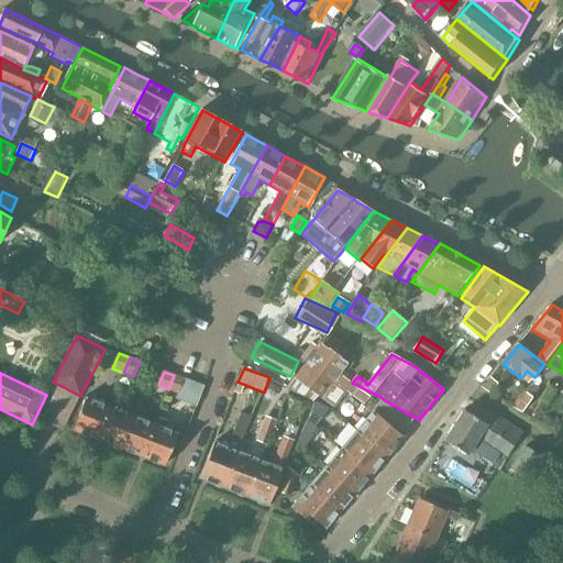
[(174,375),(168,389),(178,393),(176,399),(194,407),(202,386),(174,375)]
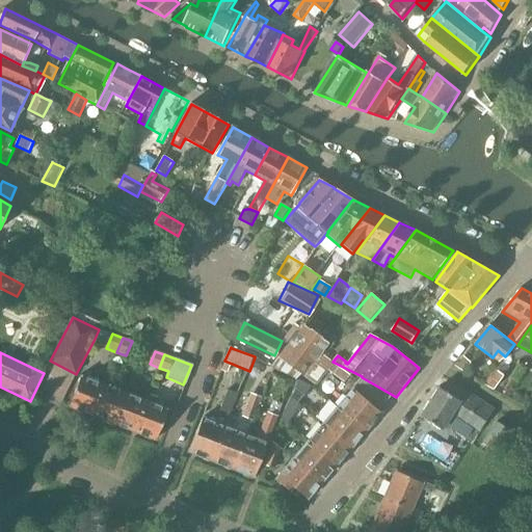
[(463,372),(472,363),(463,356),(455,366),(463,372)]
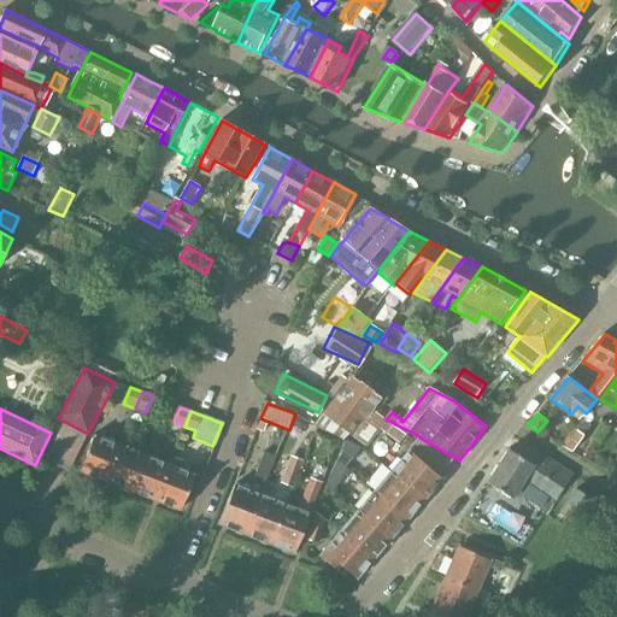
[(309,422),(295,415),(292,424),(304,432),(309,422)]
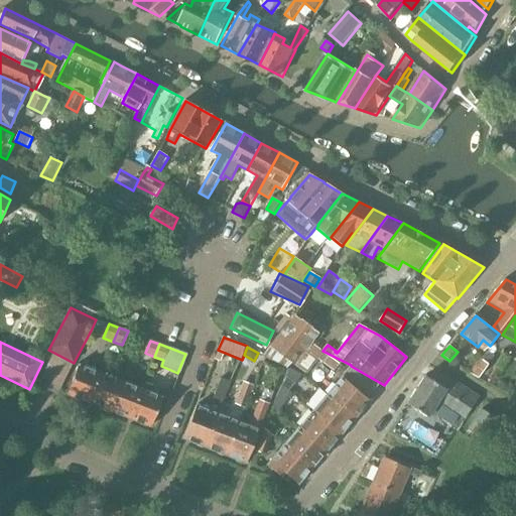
[(324,353),(318,360),(335,371),(339,364),(324,353)]
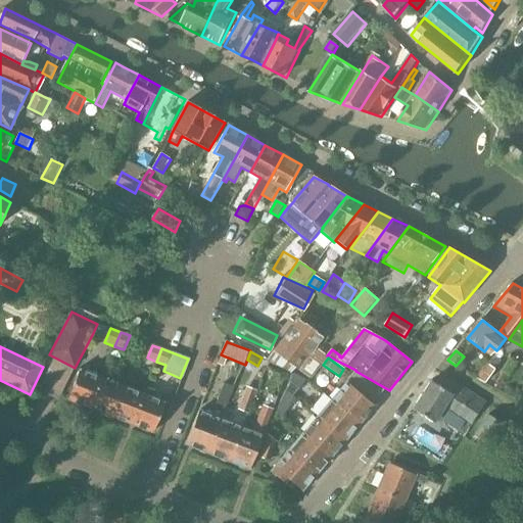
[(485,384),(495,370),(487,364),(476,378),(485,384)]
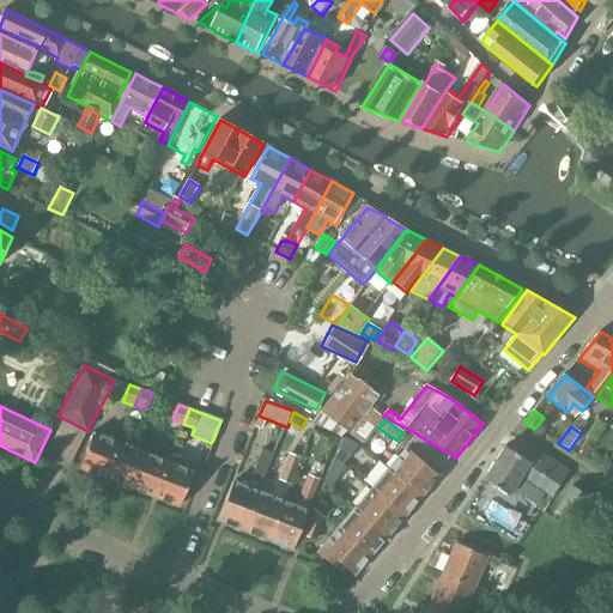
[(105,479),(120,442),(95,432),(80,469),(105,479)]
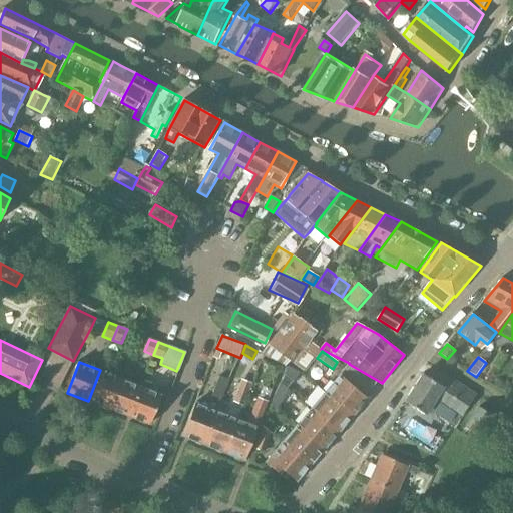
[(326,393),(354,417),(369,399),(365,396),(378,382),(381,384),(382,383),(349,364),(348,364),(341,375),(326,393)]
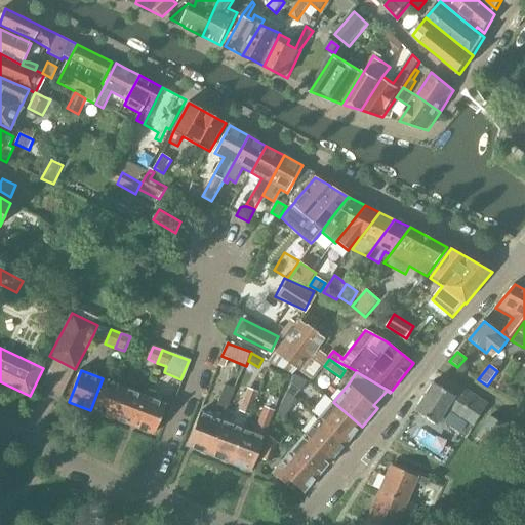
[(291,385),(304,391),(309,382),(296,375),(291,385)]
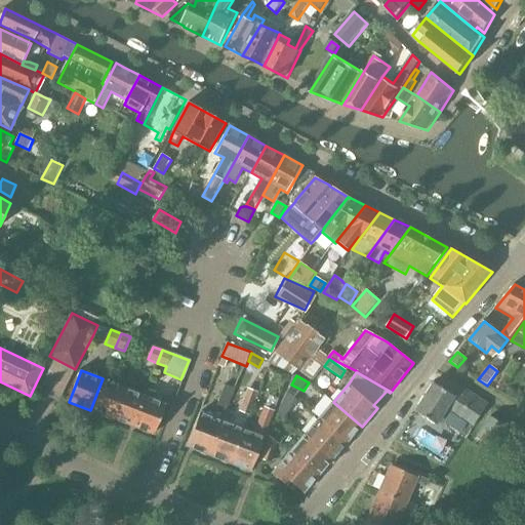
[(112,418),(124,387),(103,378),(90,410),(112,418)]
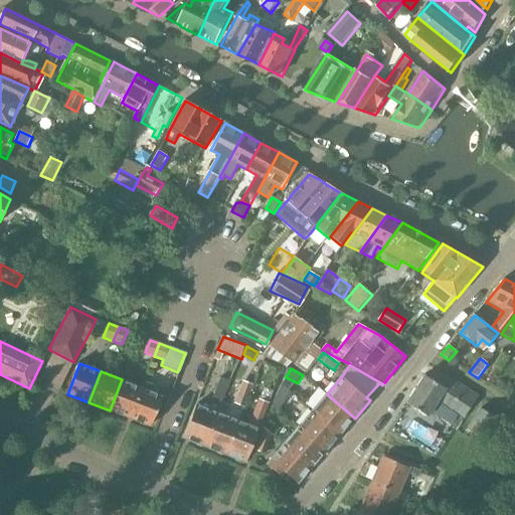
[(479,396),(441,372),(435,381),(425,375),(406,403),(427,416),(438,401),(464,418),(479,396)]
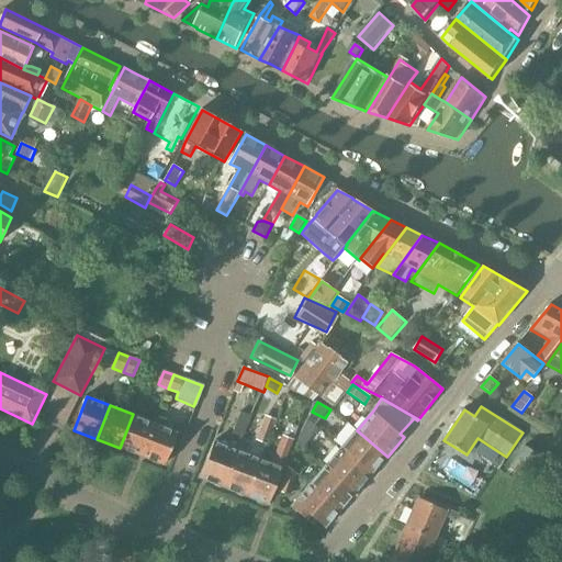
[(200,479),(223,487),(238,450),(242,441),(253,415),(244,412),(240,419),(229,447),(215,441),(200,479)]
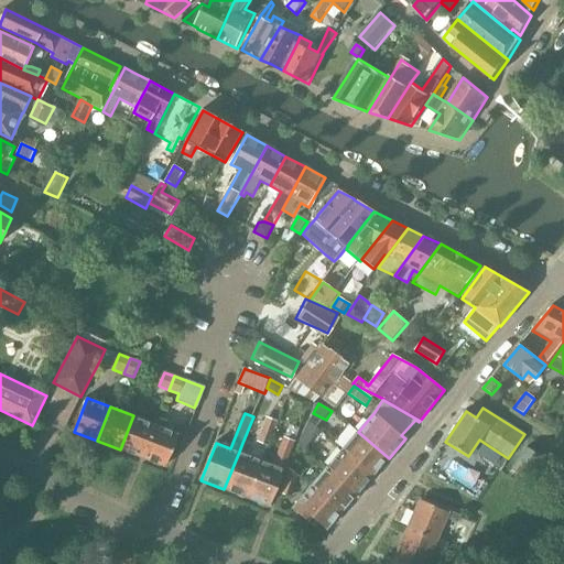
[(133,415),(120,449),(142,458),(155,424),(133,415)]
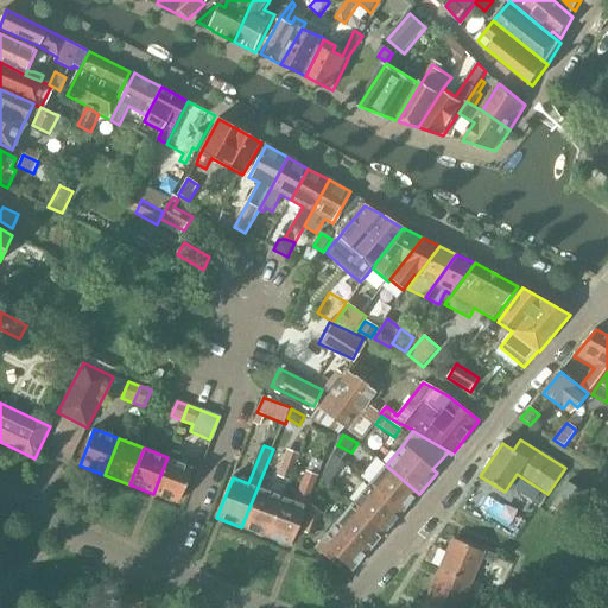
[(170,450),(168,457),(153,494),(178,504),(192,468),(178,462),(182,455),(170,450)]
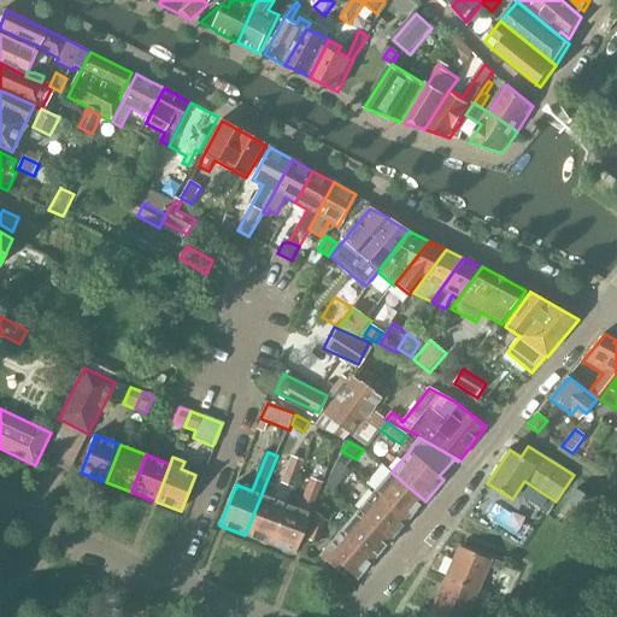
[(294,489),(305,462),(292,457),(281,483),(294,489)]
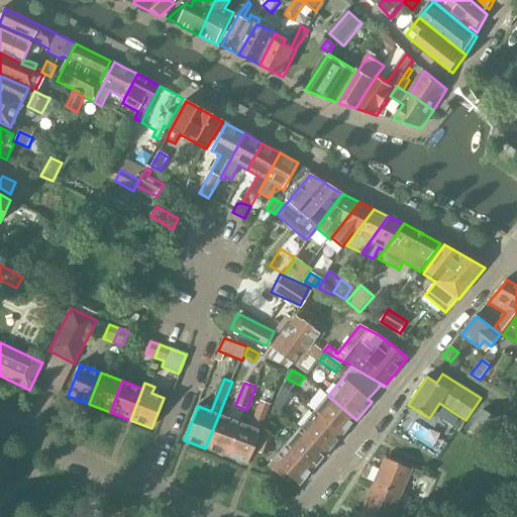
[(283,387),(274,408),(280,413),(294,395),(283,387)]
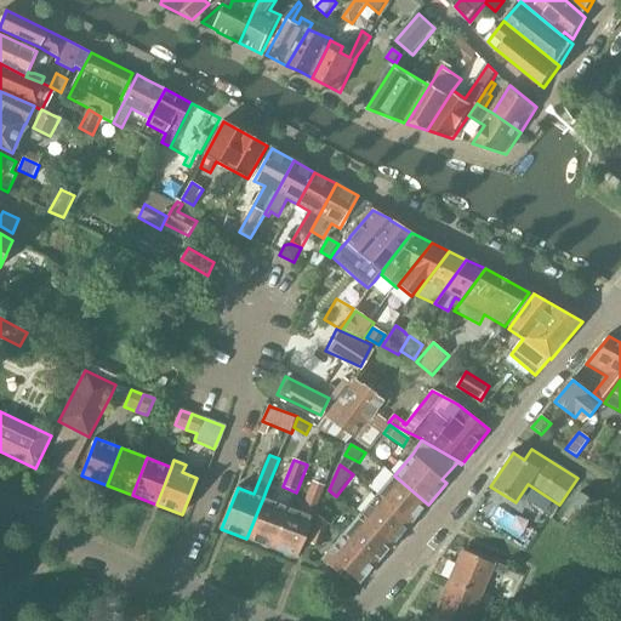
[(377,496),(410,525),(428,505),(394,476),(377,496)]
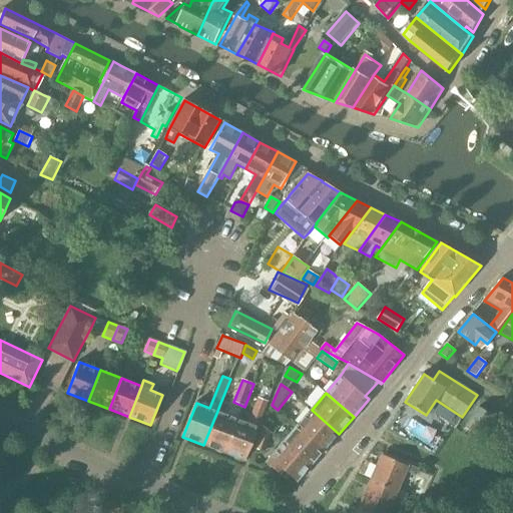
[(238,418),(224,453),(245,461),(270,402),(259,398),(248,423),(238,418)]
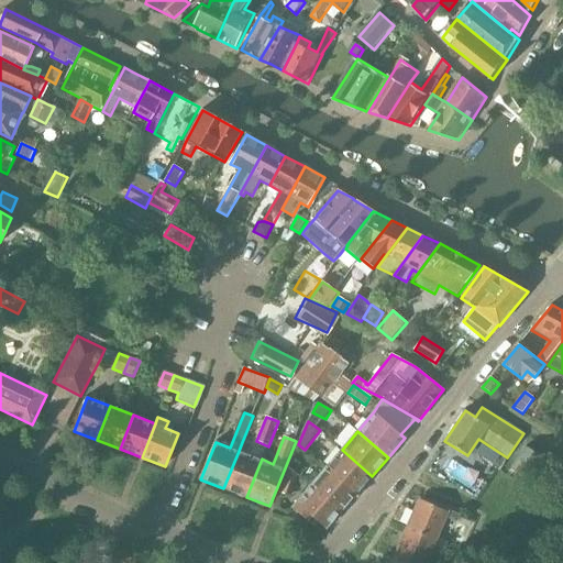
[(326,467),(356,494),(372,476),(342,450),(326,467)]
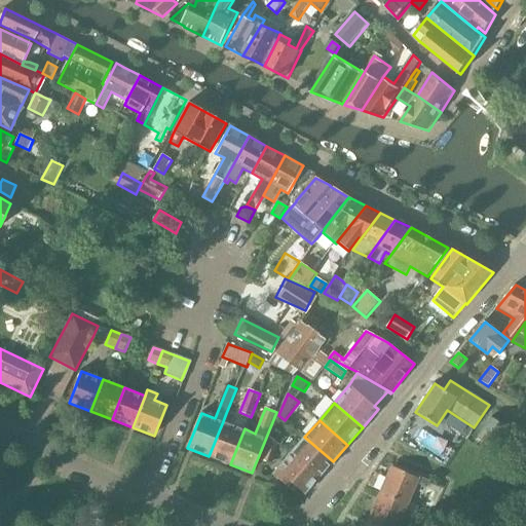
[(223,421),(209,456),(230,464),(245,428),(223,421)]
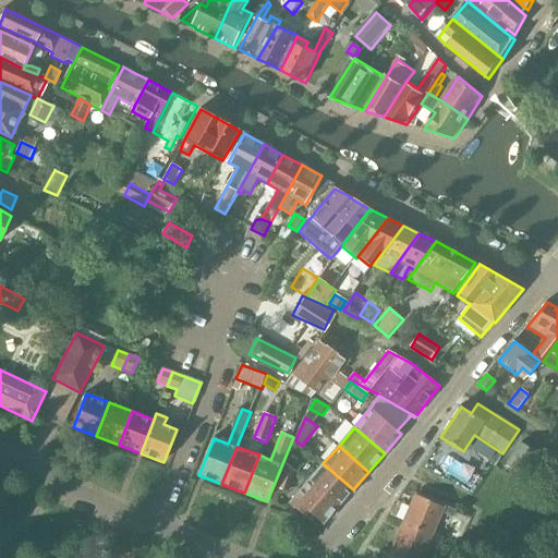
[(292,456),(287,463),(298,472),(303,464),(292,456)]
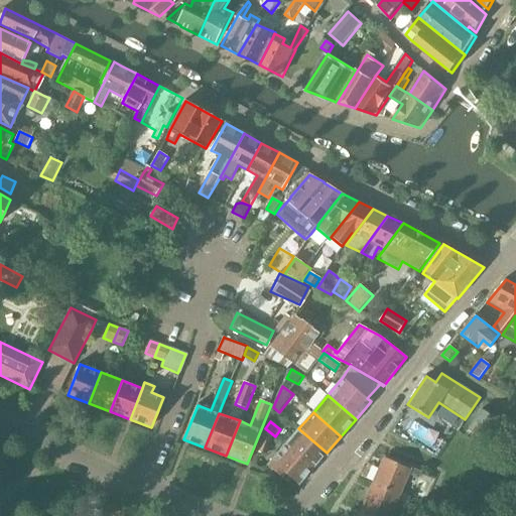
[(283,446),(311,471),(327,453),(298,428),(283,446)]
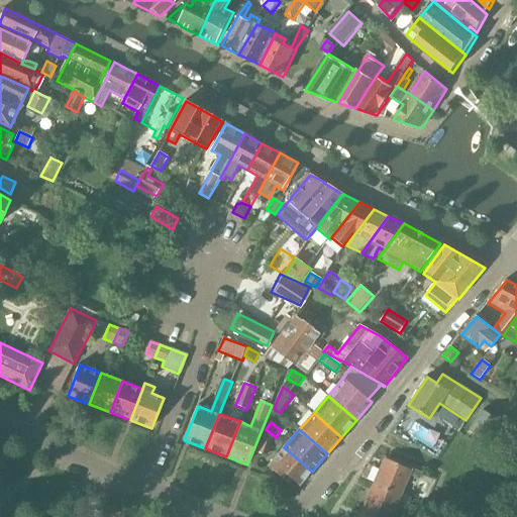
[(267,455),(274,436),(266,430),(257,452),(267,455)]
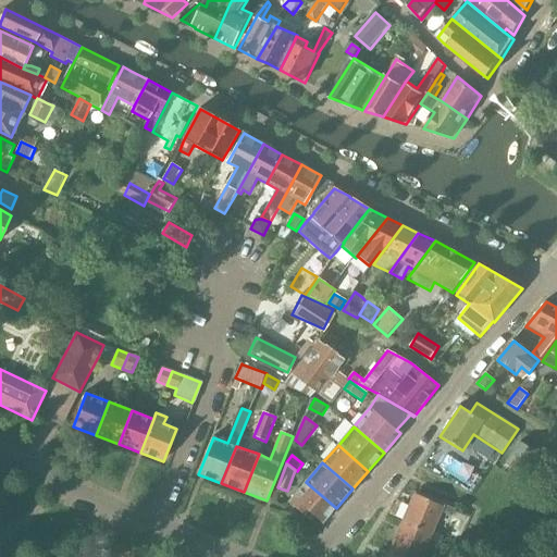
[(323,523),(336,508),(306,482),(289,503),(305,516),(309,511),(323,523)]
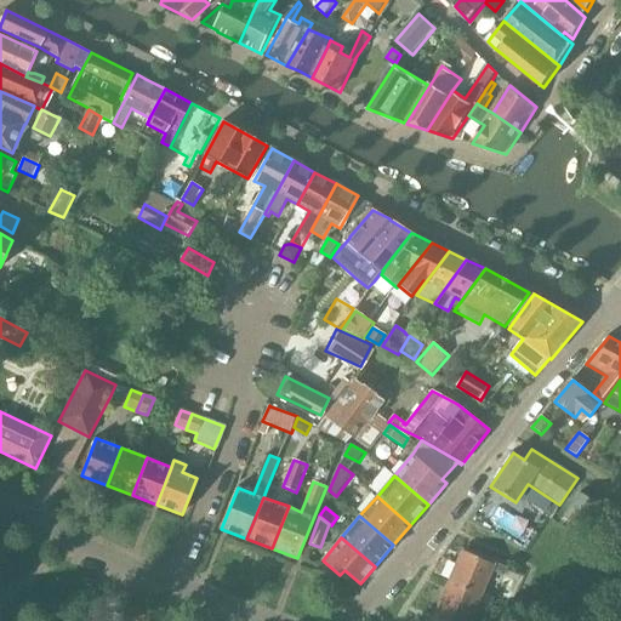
[(463,551),(449,582),(480,596),(482,593),(491,571),(505,576),(508,569),(494,563),(493,564),(463,551)]
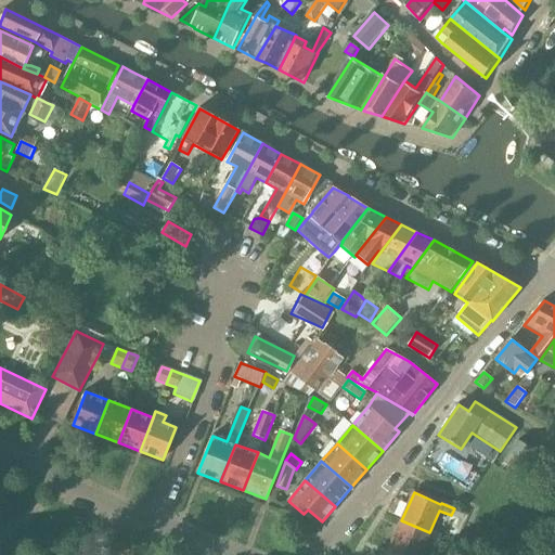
[(405,554),(420,554),(427,538),(439,542),(442,536),(430,530),(429,532),(401,520),(389,547),(405,554)]
